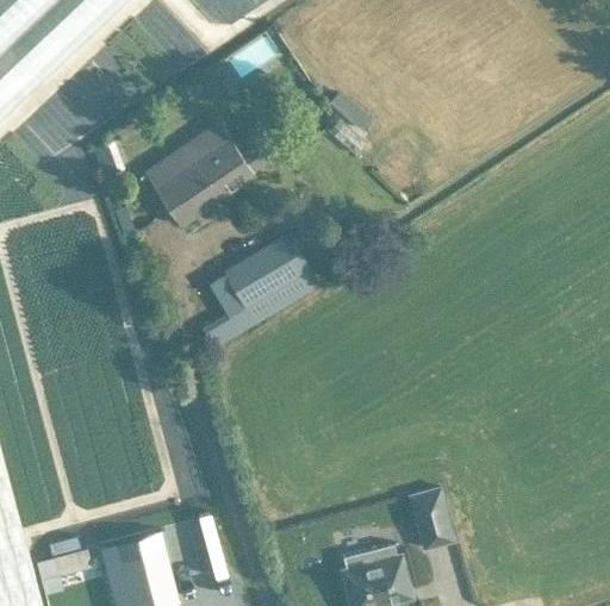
[(0,0),(0,117),(124,0),(0,0)]
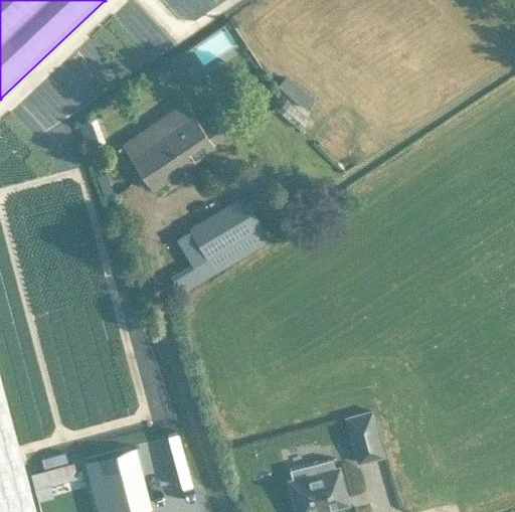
[(184,52),(170,62),(177,72),(191,62),(185,54),(184,52)]
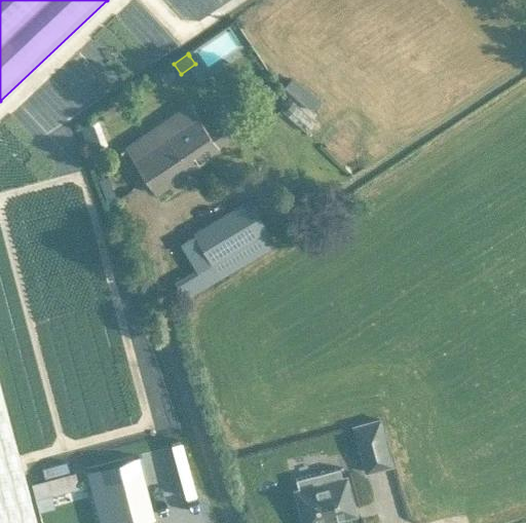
[(321,103),(294,82),(288,89),(297,98),(295,100),(312,113),(321,103)]
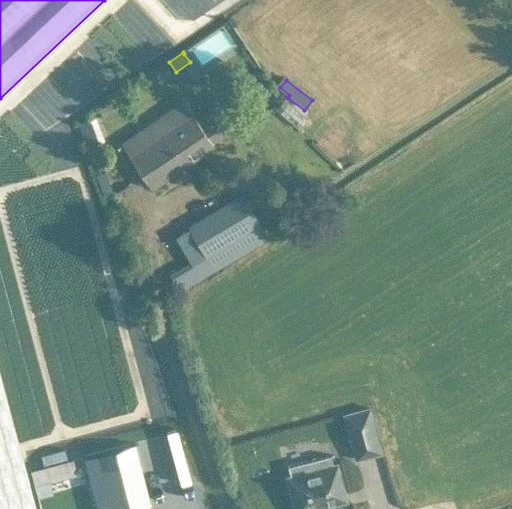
[(287,105),(289,103),(281,97),(272,109),(299,130),(307,120),(287,105)]
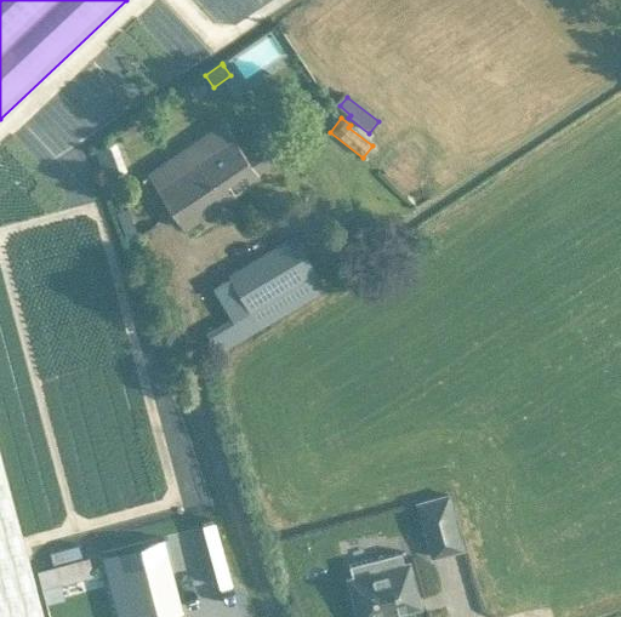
[(240,149),(233,138),(222,124),(147,176),(157,190),(184,232),(275,169),(262,149),(256,140),(240,149)]
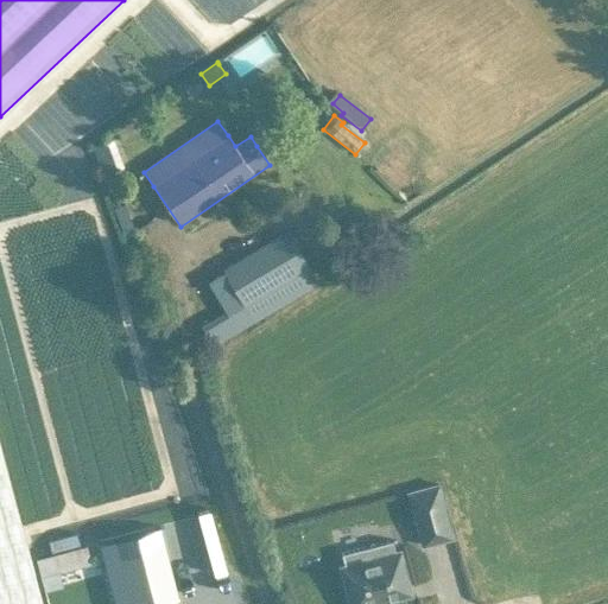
[(96,147),(94,148),(103,177),(124,170),(114,141),(96,147)]
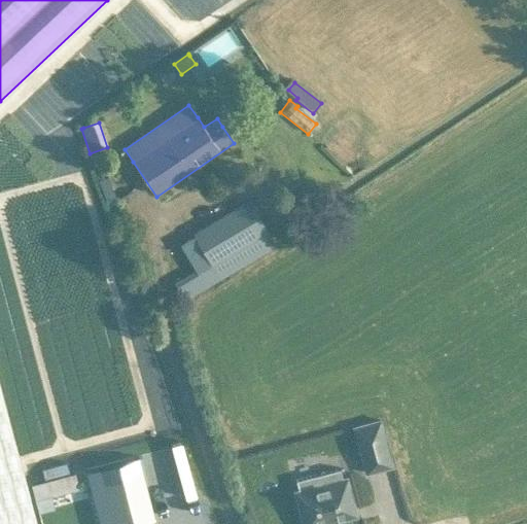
[(248,204),(195,236),(203,249),(221,281),(275,249),(248,204)]
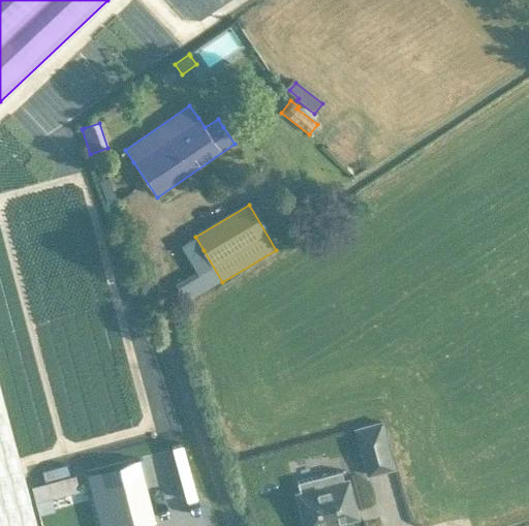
[(36,525),(0,388),(0,525),(36,525)]
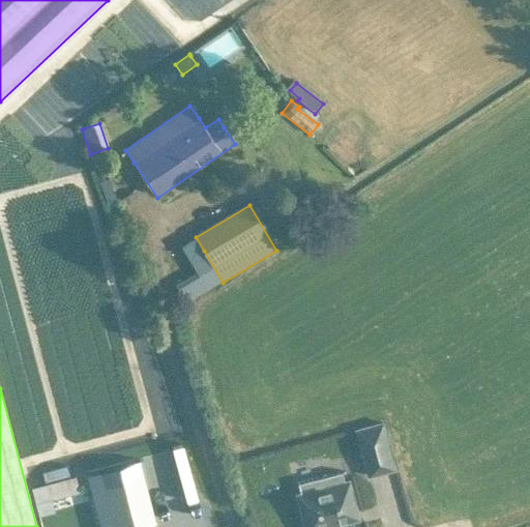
[(383,426),(356,432),(369,478),(395,471),(383,426)]
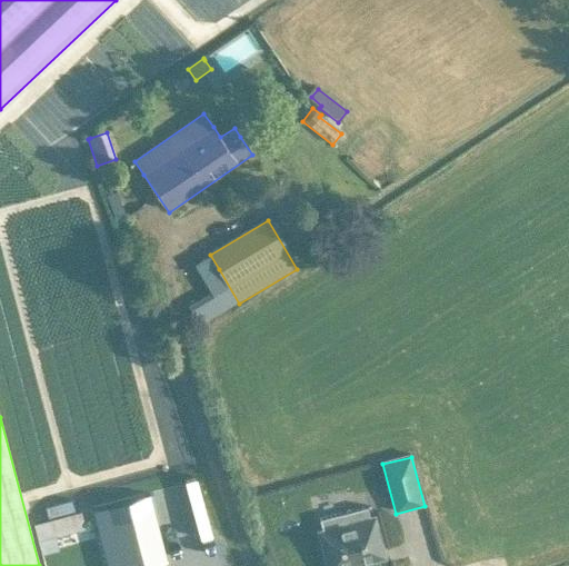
[(322,532),(319,533),(327,565),(358,565),(385,558),(375,518),(370,519),(367,508),(320,522),(322,532)]
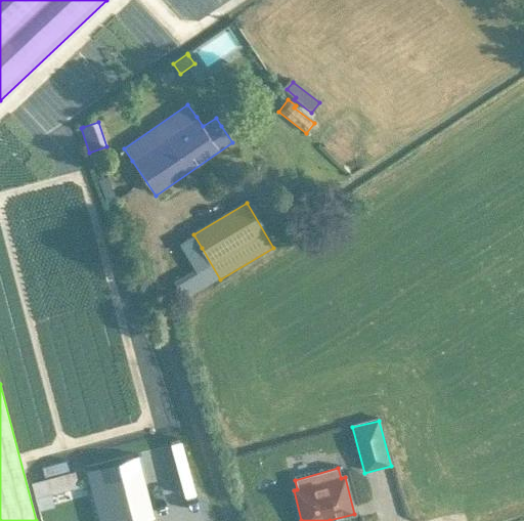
[(75,471),(32,482),(39,511),(54,507),(51,494),(79,487),(75,471)]
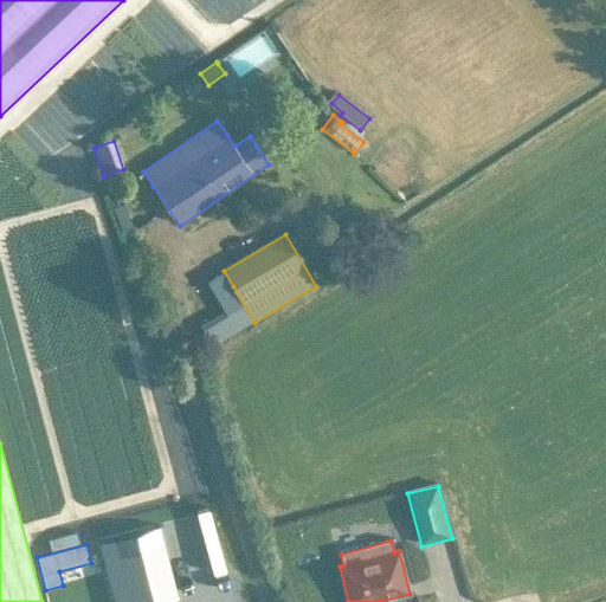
[(111,558),(96,563),(105,601),(180,601),(166,544),(111,558)]
